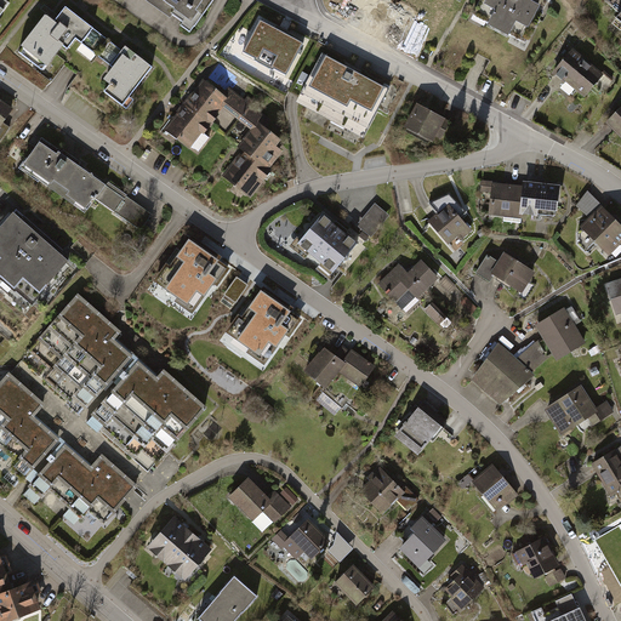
[(0,0),(0,28),(12,9),(0,0)]
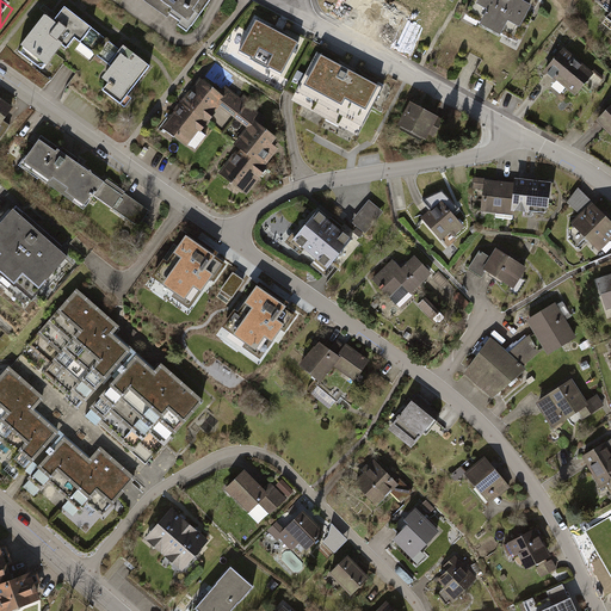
[(210,0),(140,0),(189,32),(210,0)]
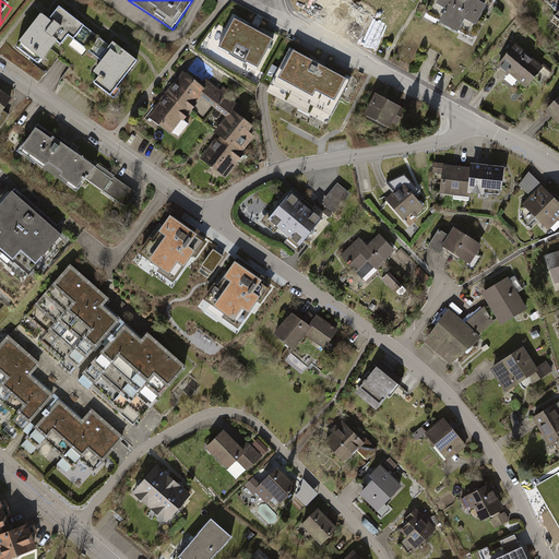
[(494,2),(490,0),(435,0),(428,13),(473,38),(494,2)]
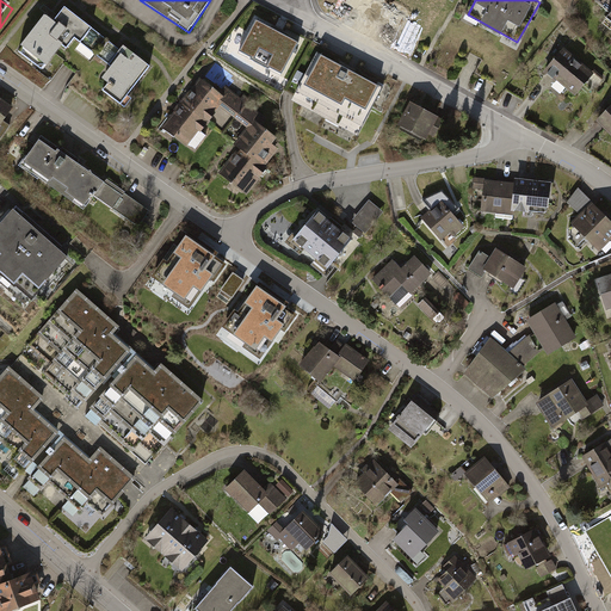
[(44,18),(17,55),(45,76),(63,53),(69,57),(88,31),(63,13),(54,25),(44,18)]
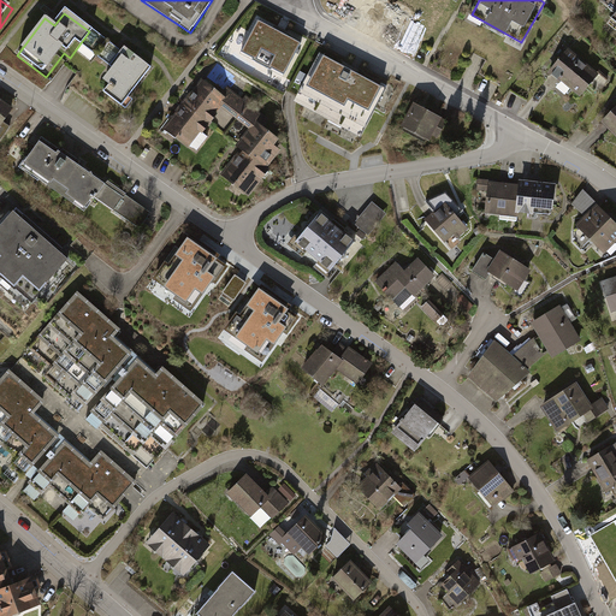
[(303,46),(260,23),(243,54),(286,78),(303,46)]
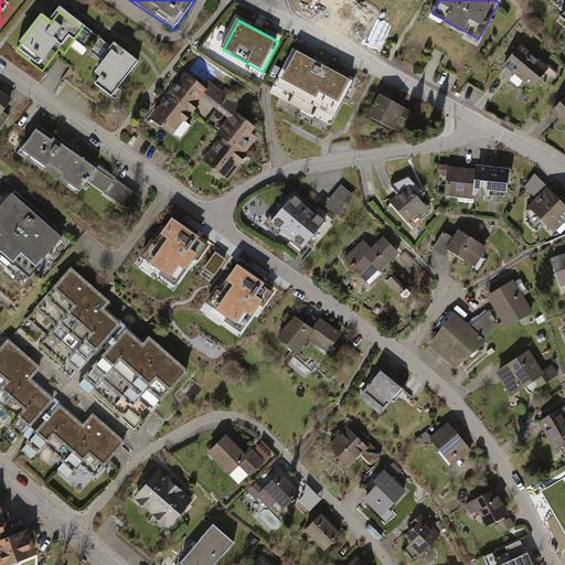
[(139,65),(110,45),(85,80),(113,100),(139,65)]
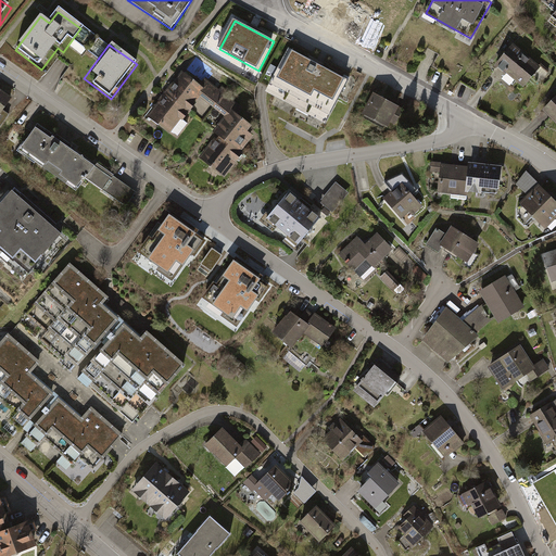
[(542,67),(513,47),(497,67),(528,88),(542,67)]
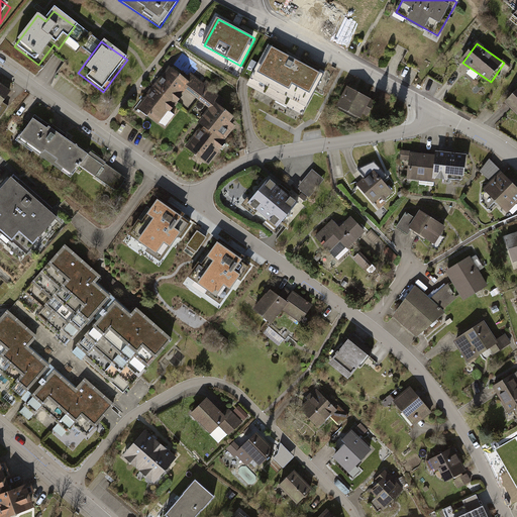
[(322,75),(269,46),(251,79),(306,107),(322,75)]
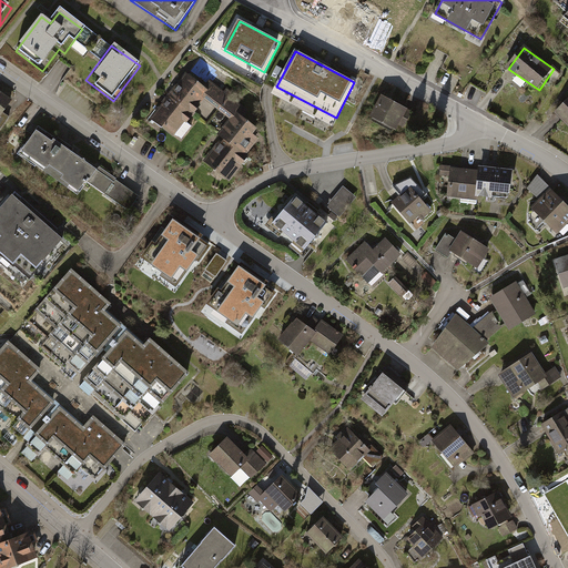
[(208,95),(182,77),(150,120),(175,139),(208,95)]
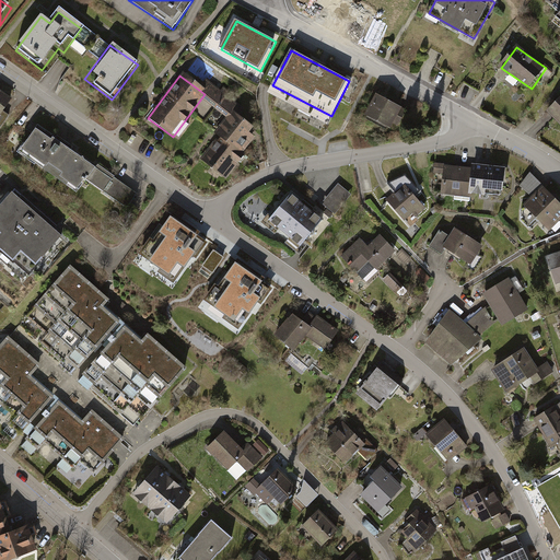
[(18,103),(0,91),(0,121),(3,124),(18,103)]
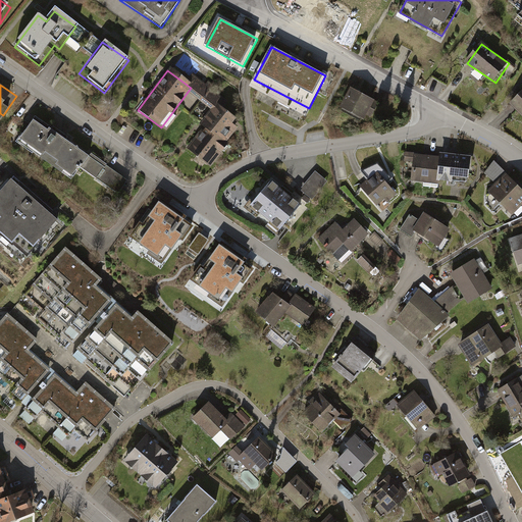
[(375,99),(352,89),(342,111),(365,121),(375,99)]
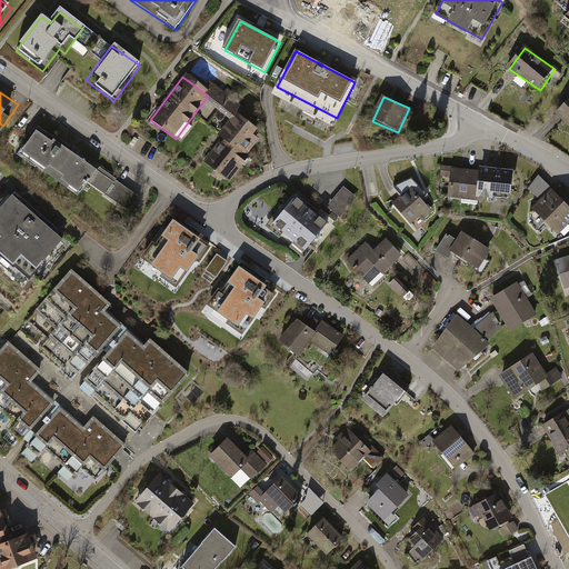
[(568,100),(556,115),(568,127),(568,100)]
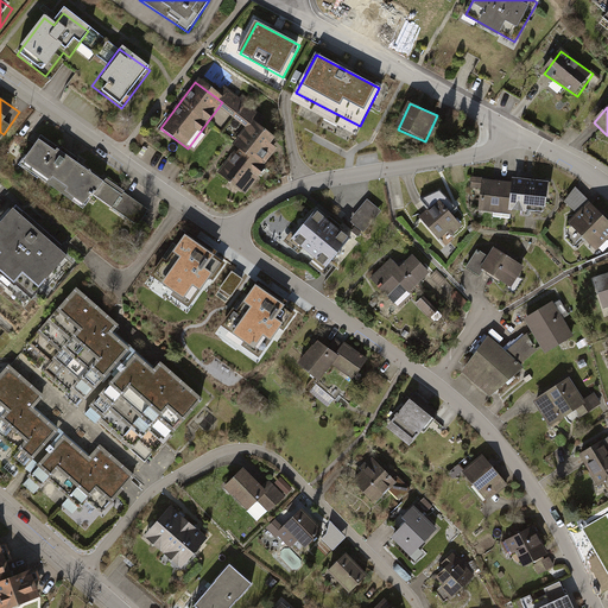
[(279,147),(252,127),(217,173),(246,194),(279,147)]
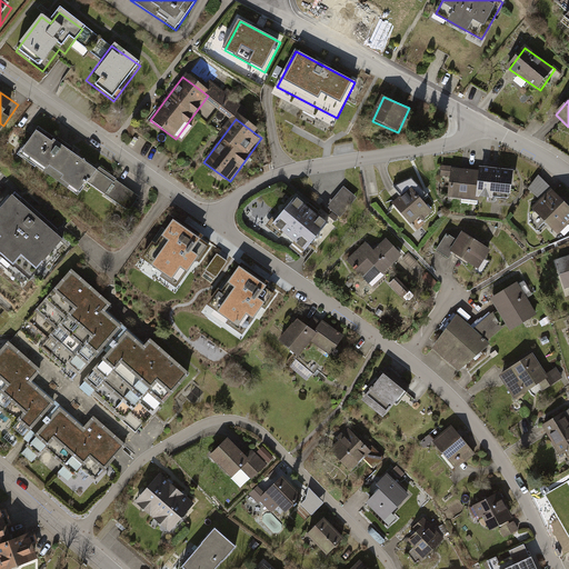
[(136,197),(39,128),(21,153),(80,196),(90,182),(128,209),(136,197)]
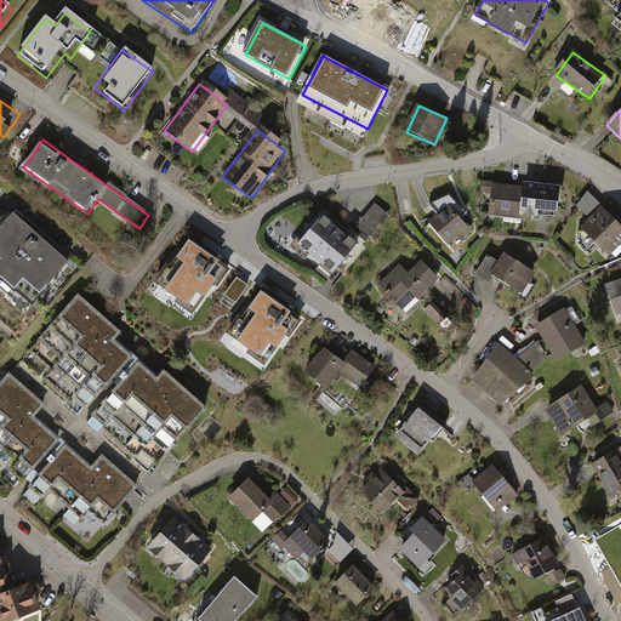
[(520,212),(524,187),(486,182),(483,215),(519,218),(520,212)]
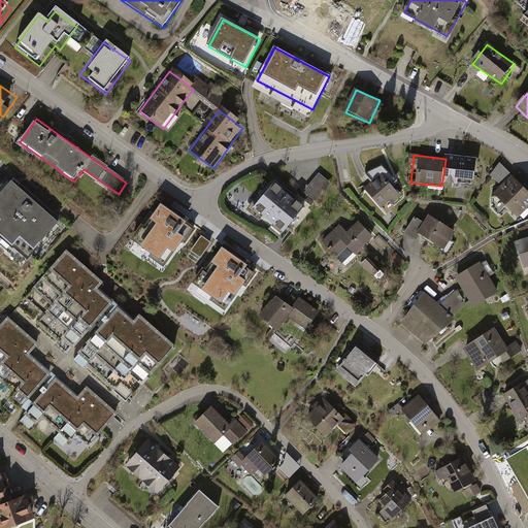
[(476,158),(446,155),(446,159),(442,180),(473,184),(476,158)]
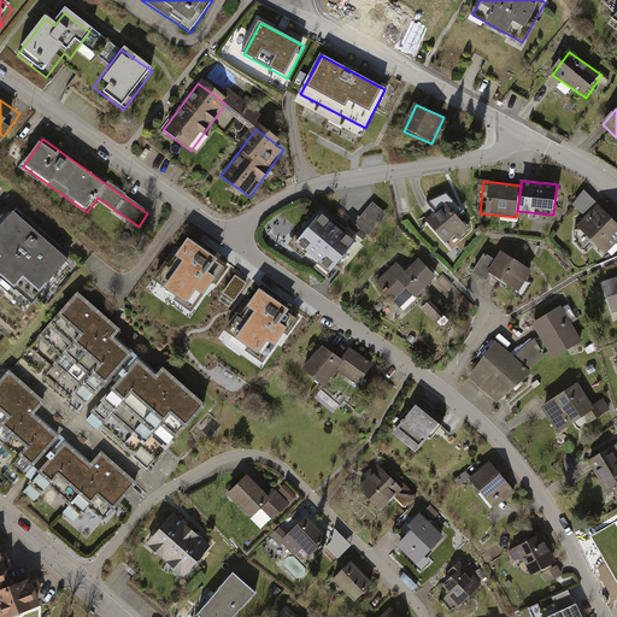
[(387,213),(372,201),(354,223),(369,235),(387,213)]
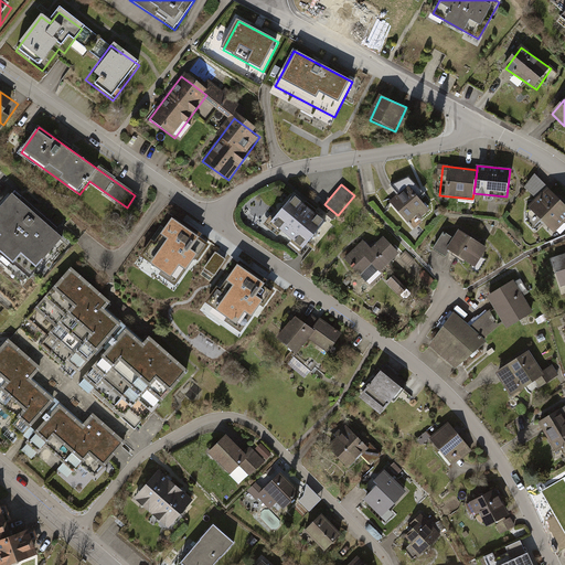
[(416,188),(396,201),(413,226),(433,213),(416,188)]
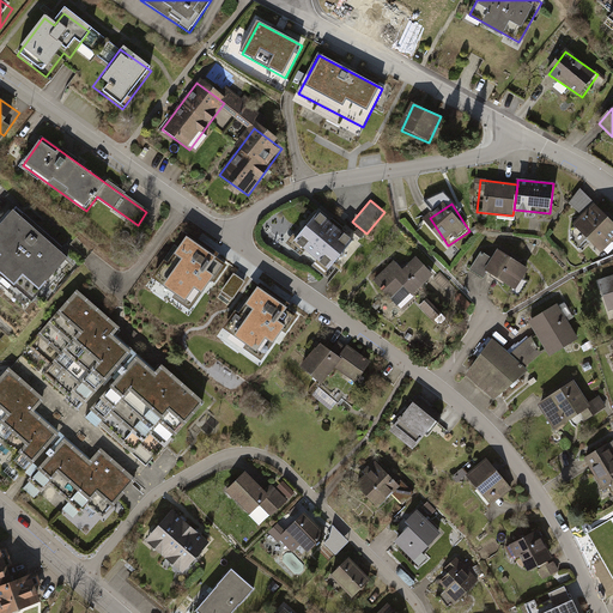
[(612,249),(612,226),(593,210),(577,228),(608,255),(612,249)]
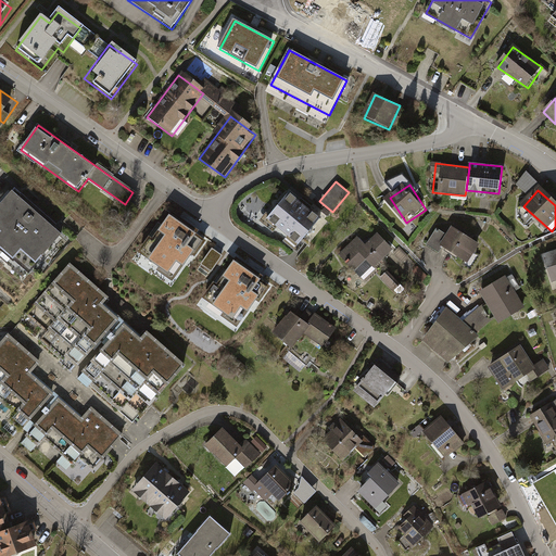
[(326,220),(287,191),(267,217),(307,247),(326,220)]
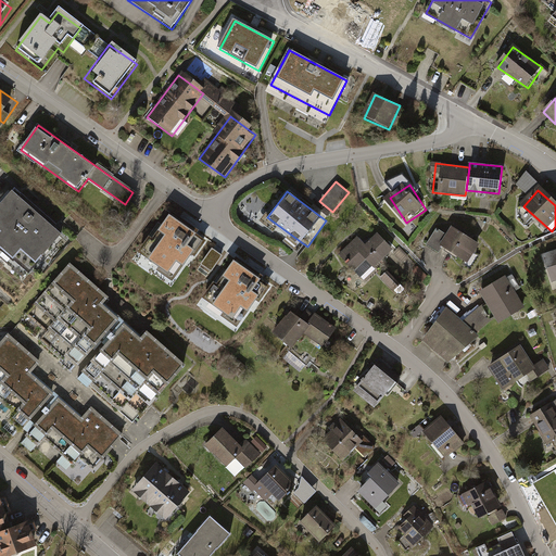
[(58,239),(9,196),(0,204),(0,253),(24,276),(58,239)]
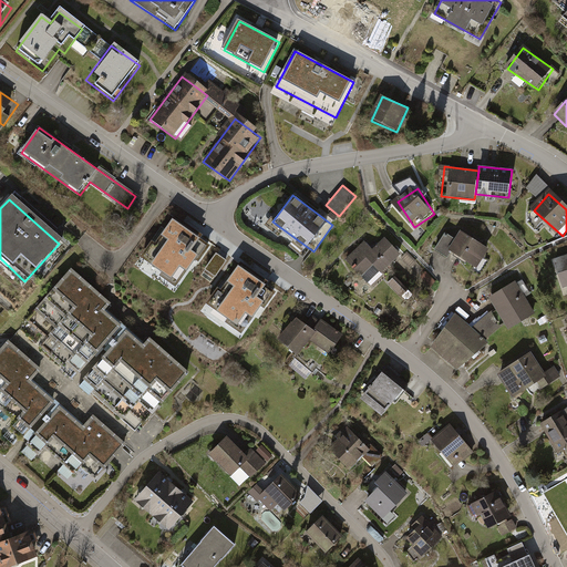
[(216,243),(176,214),(142,261),(156,271),(154,275),(181,294),(216,243)]
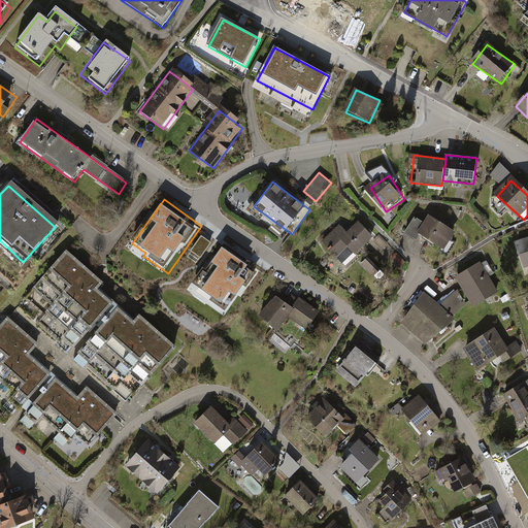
[(455,233),(429,218),(420,233),(446,249),(455,233)]
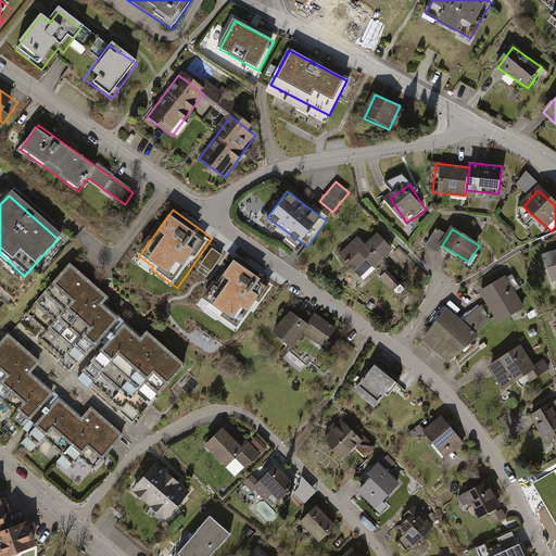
[(356,237),(339,255),(358,274),(373,258),(380,265),(393,250),(376,235),(366,245),(356,237)]
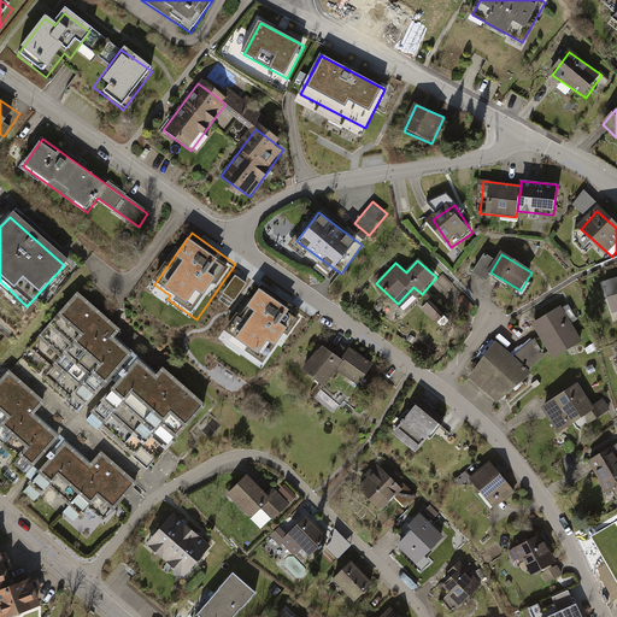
[(238,275),(223,295),(235,304),(250,283),(238,275)]
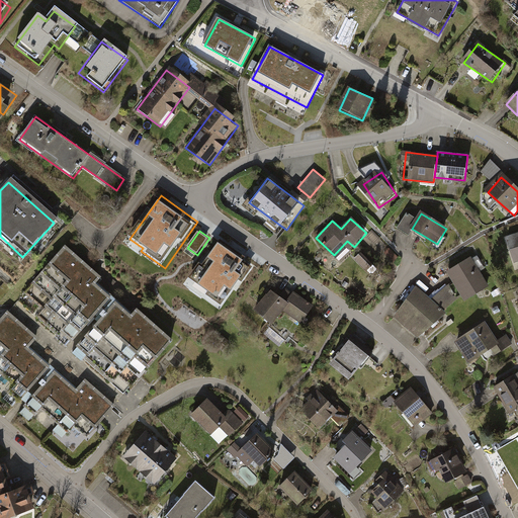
[(262,266),(221,238),(187,278),(223,308),(262,266)]
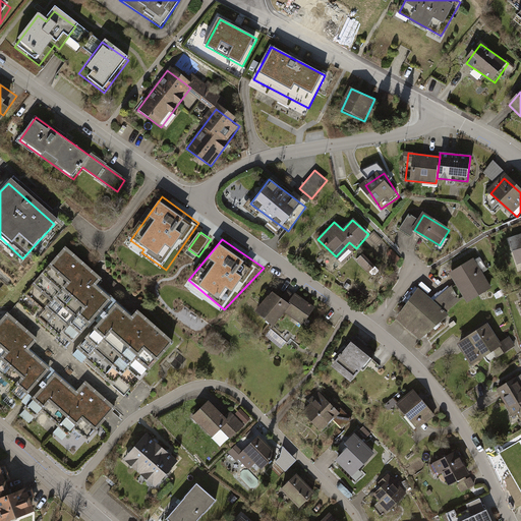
[(98,275),(62,245),(31,283),(57,304),(50,313),(76,336),(108,298),(91,284),(98,275)]
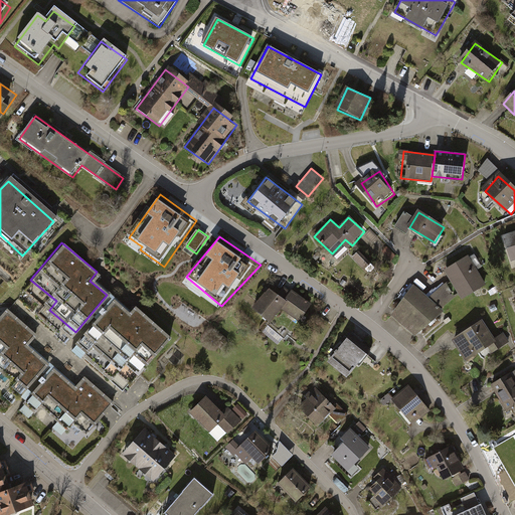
[(358,252),(353,258),(365,270),(369,265),(358,252)]
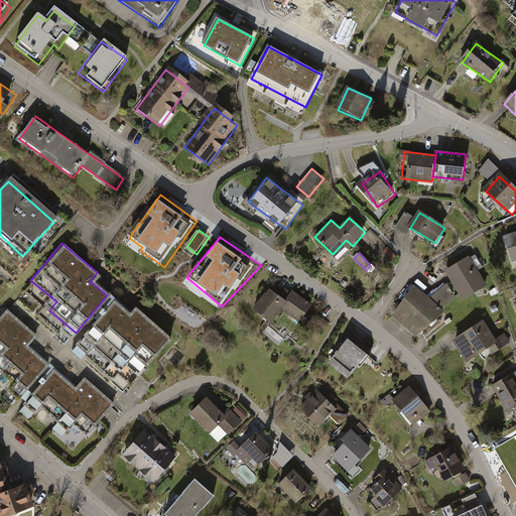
[(486,285),(469,259),(447,273),(465,299),(486,285)]
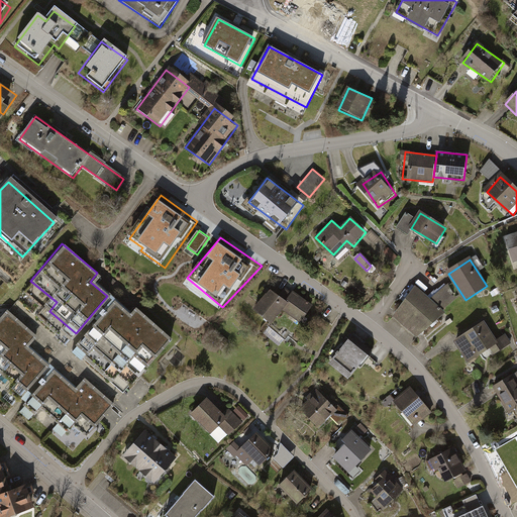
[(443,308),(459,296),(449,284),(433,296),(443,308)]
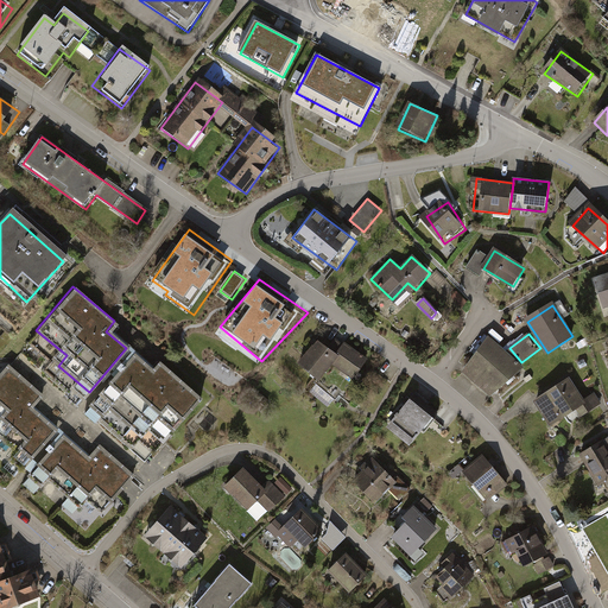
[(320,340),(299,365),(318,380),(334,361),(354,378),(368,362),(339,337),(329,348),(320,340)]
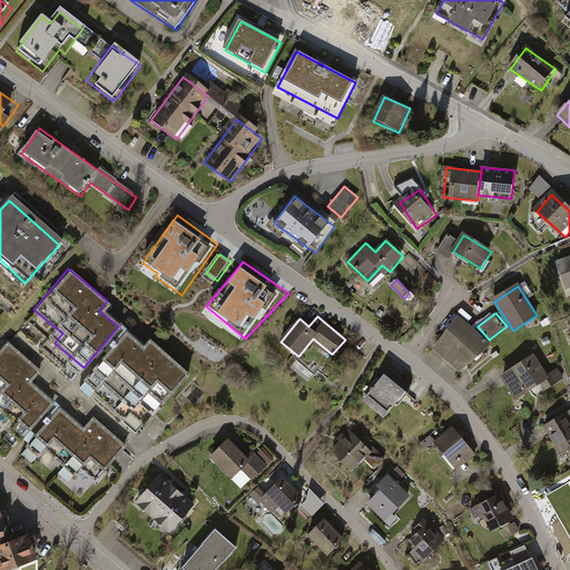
[(487,350),(458,320),(435,349),(460,371),(487,350)]
